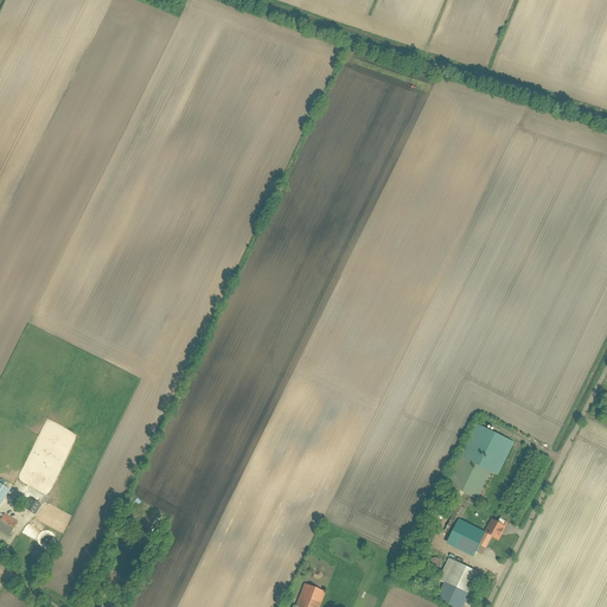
[(475,425),(460,458),(497,475),(512,442),(475,425)]
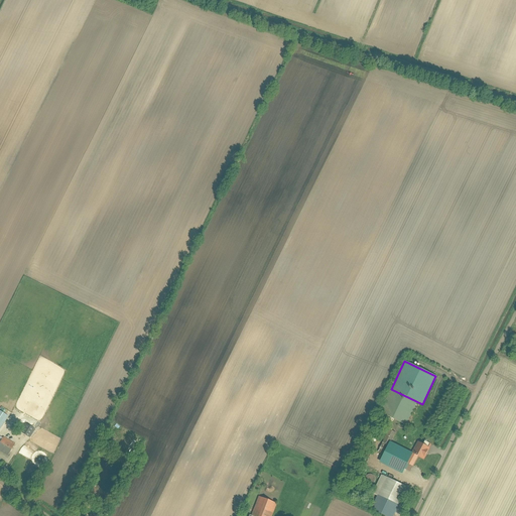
[(416,402),(391,389),(379,412),(405,425),(416,402)]
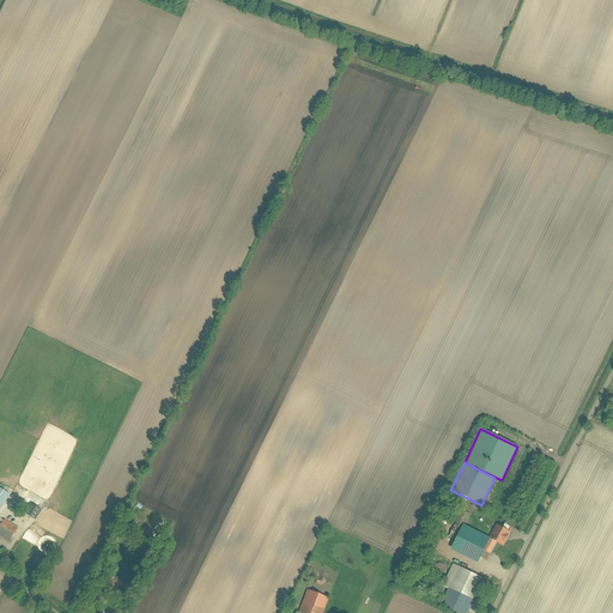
[(41,509),(25,501),(19,510),(35,519),(41,509)]
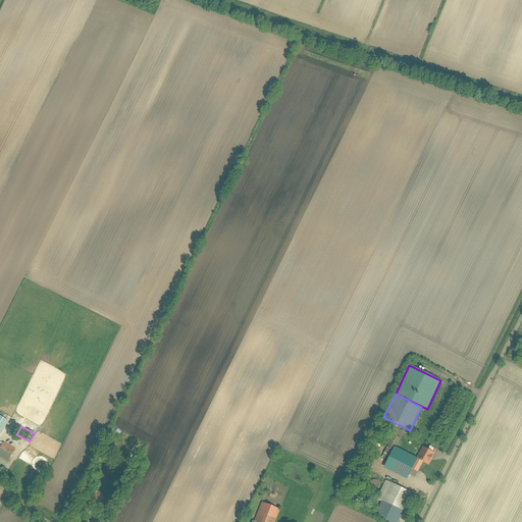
[(0,456),(7,461),(15,450),(3,441),(2,444),(0,446),(0,456)]
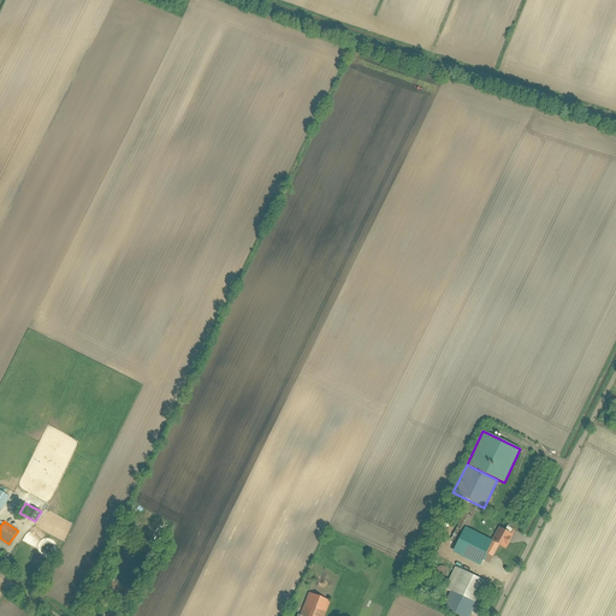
[(492,542),(466,528),(454,552),(480,566),(492,542)]
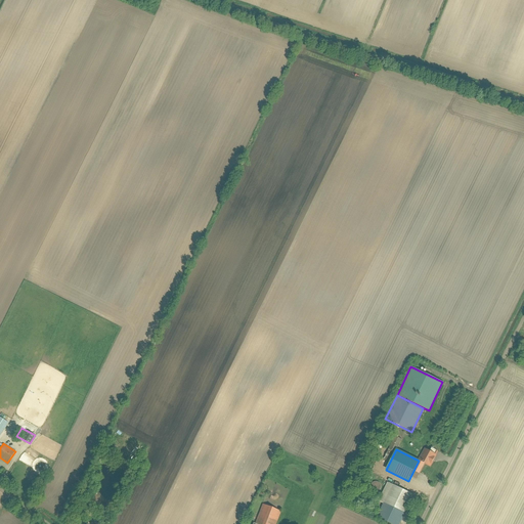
[(430,466),(435,454),(425,449),(419,461),(430,466)]
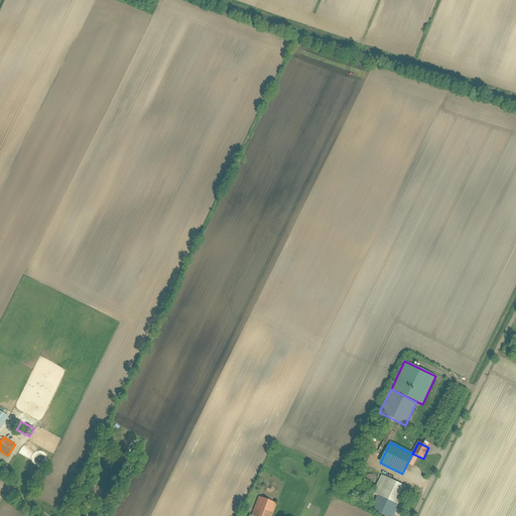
[(373,476),(367,474),(364,481),(371,483),(373,476)]
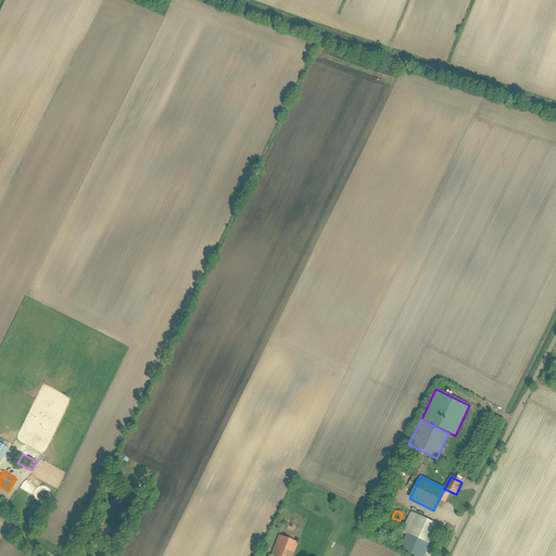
[(421,555),(438,525),(409,510),(400,530),(405,532),(399,546),(418,555),(421,555)]
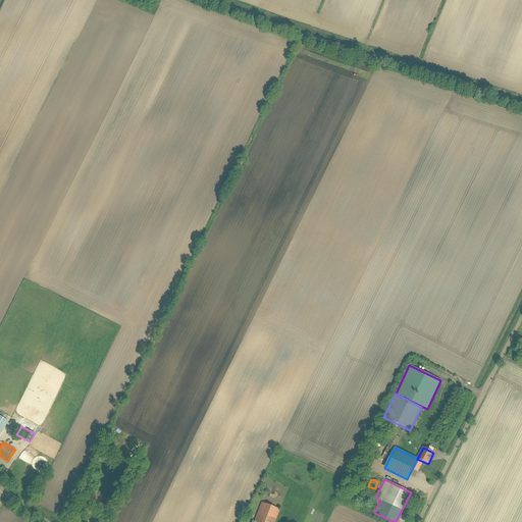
[(274,521),(278,510),(261,505),(256,521),(274,521)]
